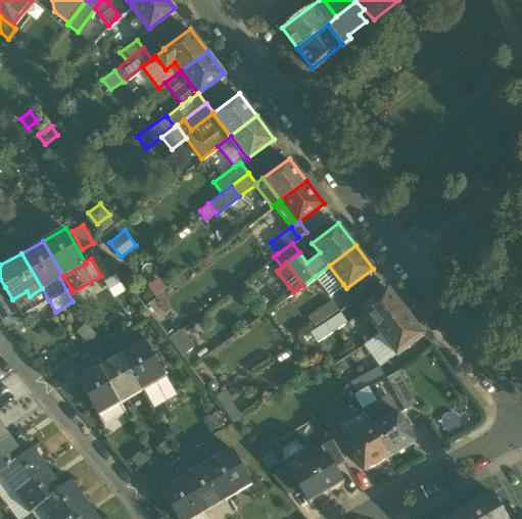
[(329,294),(343,284),(329,266),(316,276),(329,294)]
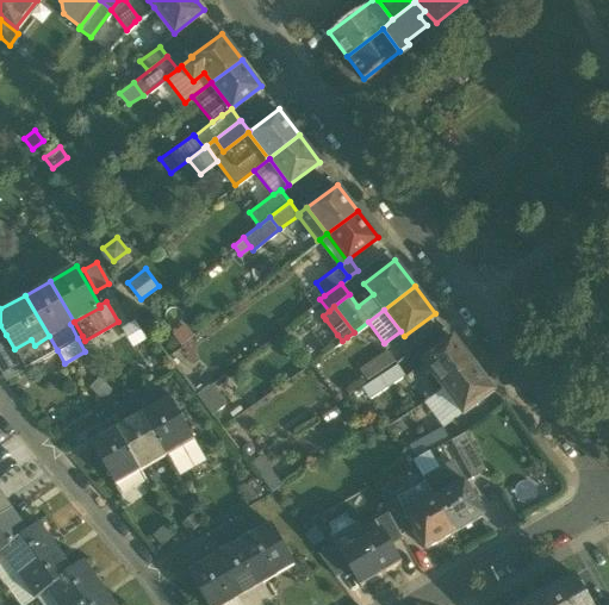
[(145,338),(135,319),(120,328),(131,347),(145,338)]
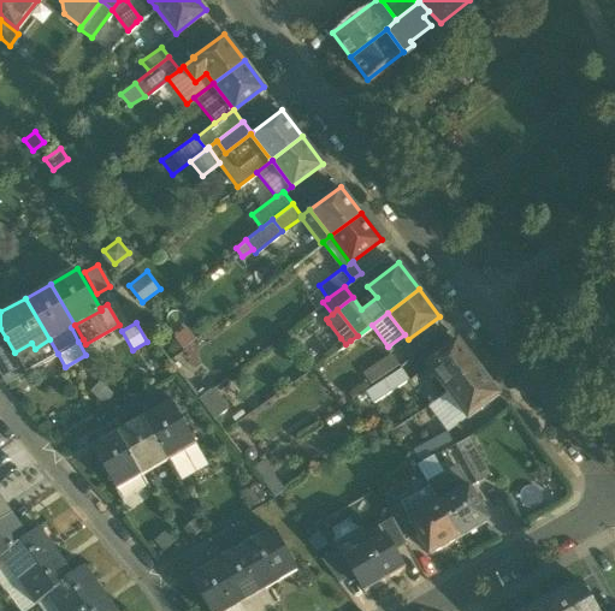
[(341,338),(329,322),(313,334),(326,350),(341,338)]
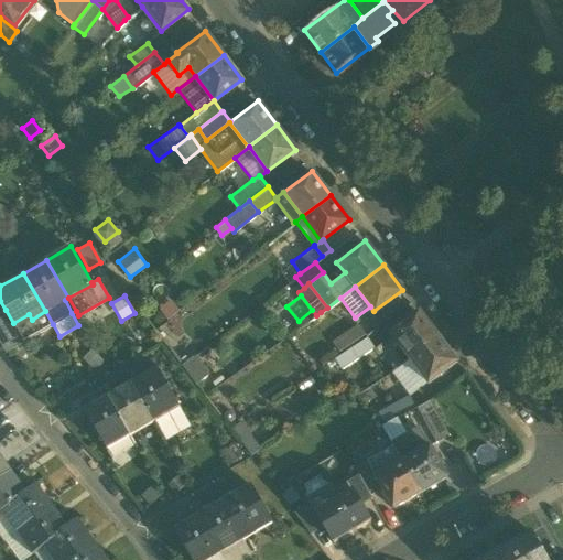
[(72,313),(76,311),(68,298),(65,300),(72,313)]
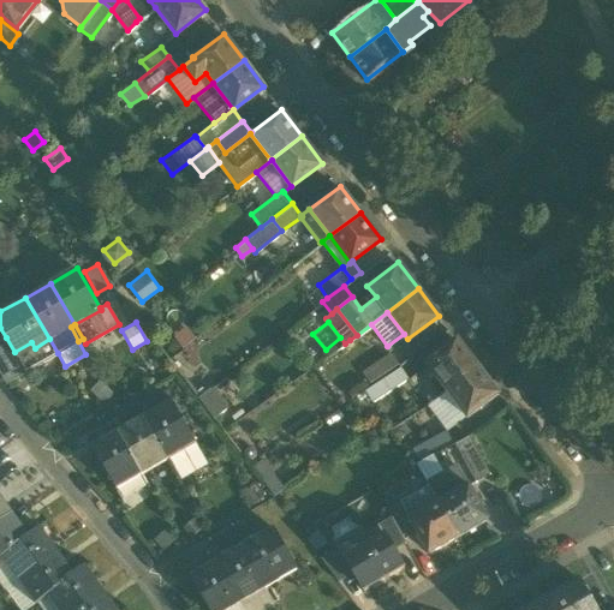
[(196,338),(185,324),(173,335),(183,347),(196,338)]
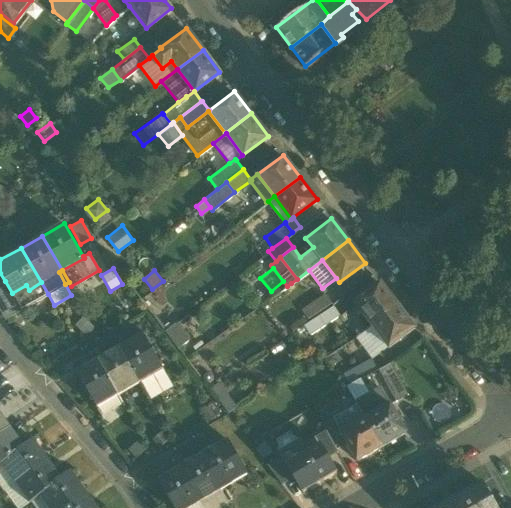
[(7,317),(21,309),(12,293),(5,281),(0,284),(0,306),(7,317)]
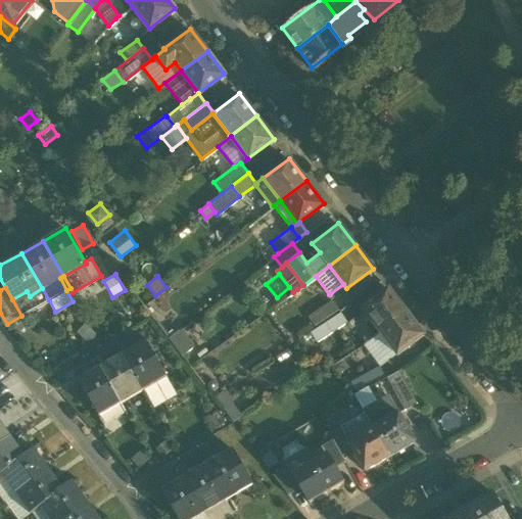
[(49,300),(42,288),(30,296),(27,291),(12,299),(21,316),(49,300)]
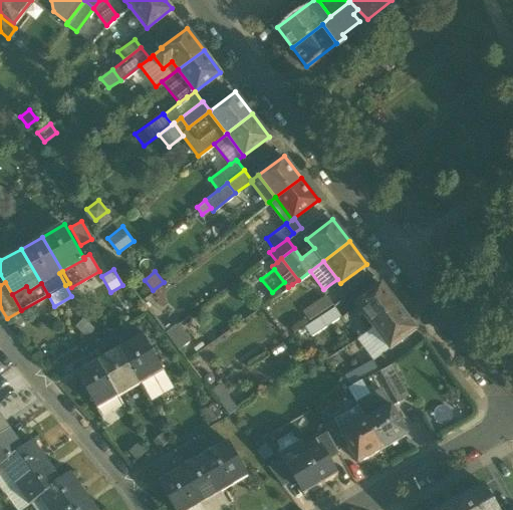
[(355,302),(372,325),(398,305),(380,283),(355,302)]
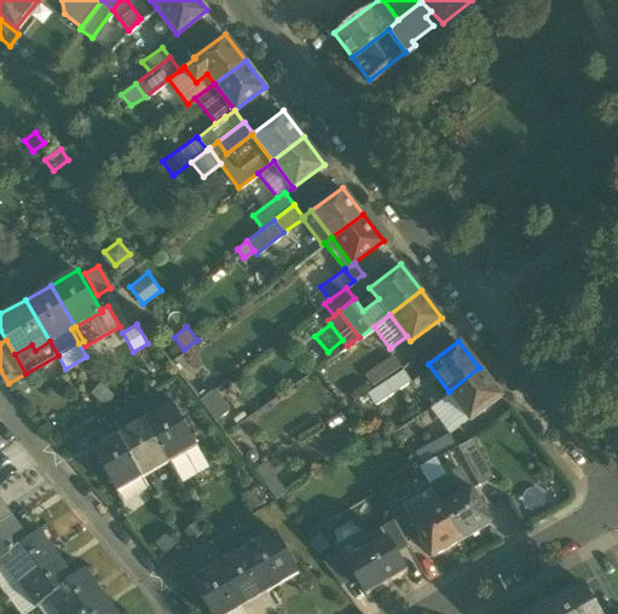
[(364,372),(373,383),(400,365),(392,353),(364,372)]
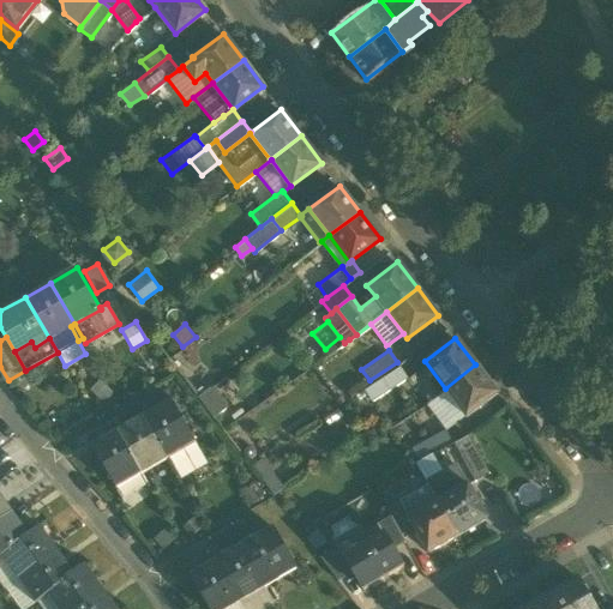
[(496,392),(475,365),(445,389),(464,412),(466,415),(496,392)]
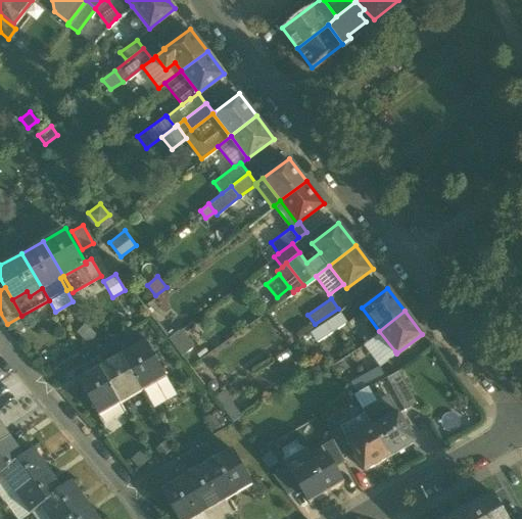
[(339,312),(322,323),(327,332),(344,321),(339,312)]
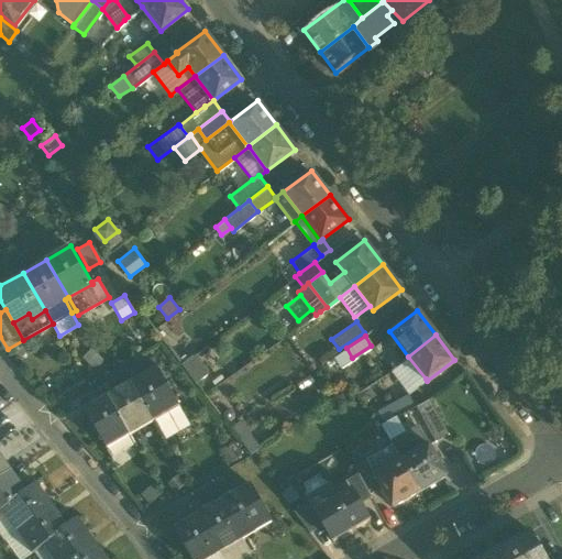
[(103,360),(90,347),(81,357),(95,370),(103,360)]
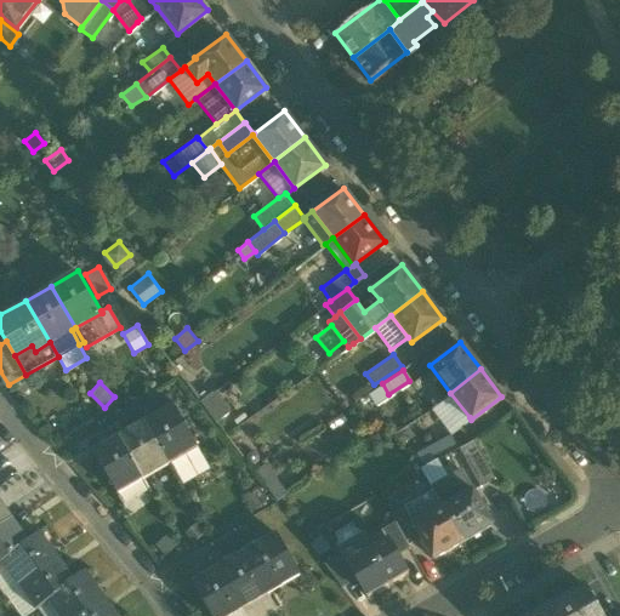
[(373,405),(388,394),(382,383),(367,394),(373,405)]
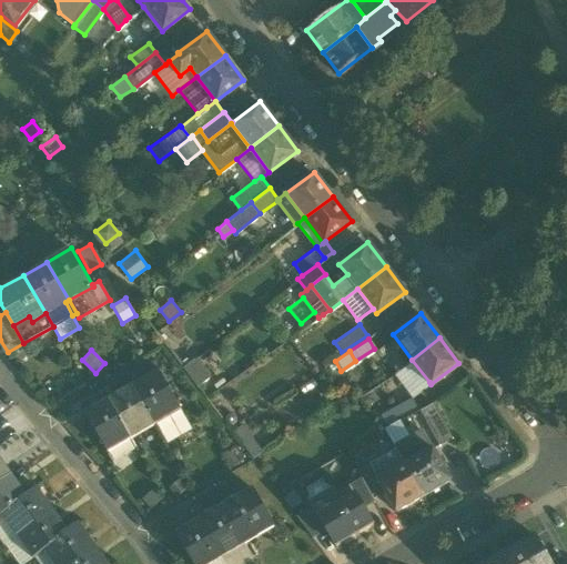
[(212,374),(198,355),(182,366),(198,386),(212,374)]
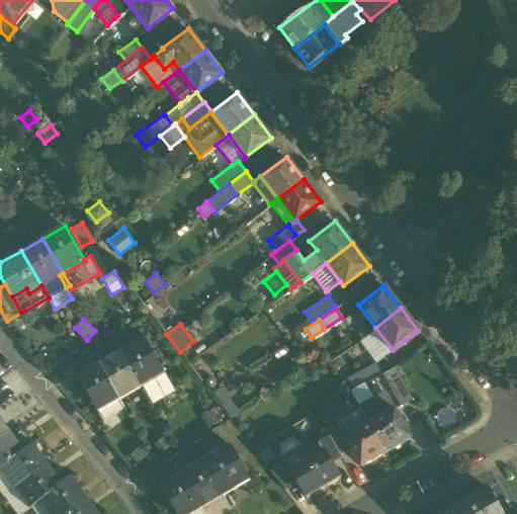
[(375,360),(392,348),(375,328),(359,340),(375,360)]
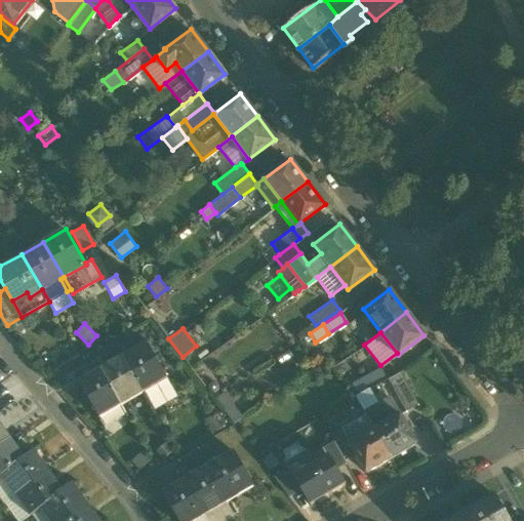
[(146,342),(121,355),(142,391),(166,376),(165,376),(146,342)]
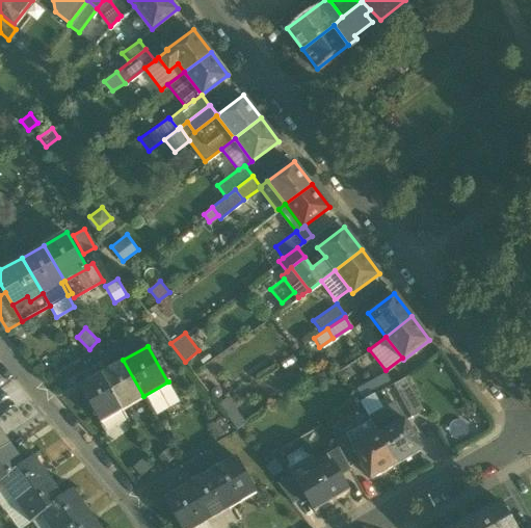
[(123,360),(101,372),(122,408),(143,396),(123,360)]
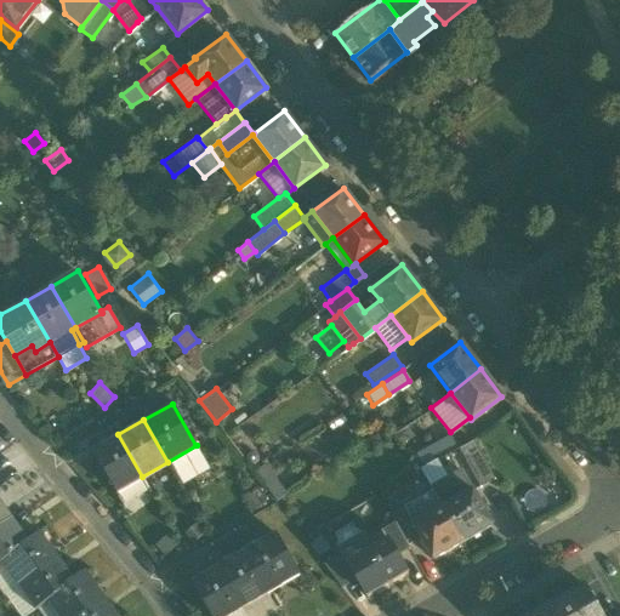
[(416,451),(424,465),(458,445),(450,432),(416,451)]
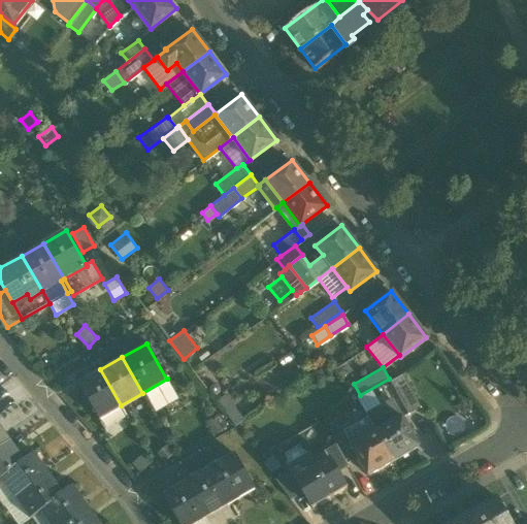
[(99,419),(121,405),(100,369),(78,383),(99,419)]
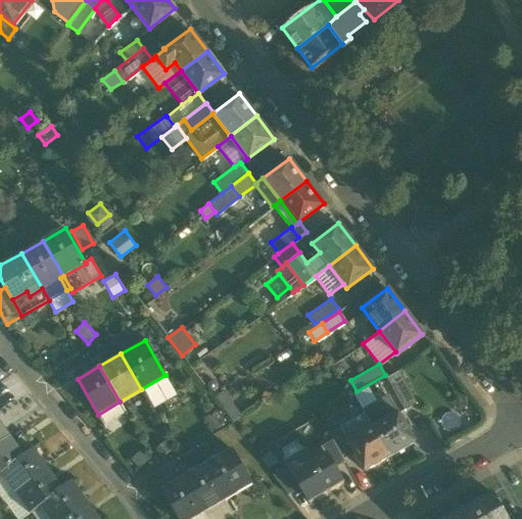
[(386,376),(404,409),(417,402),(398,369),(386,376)]
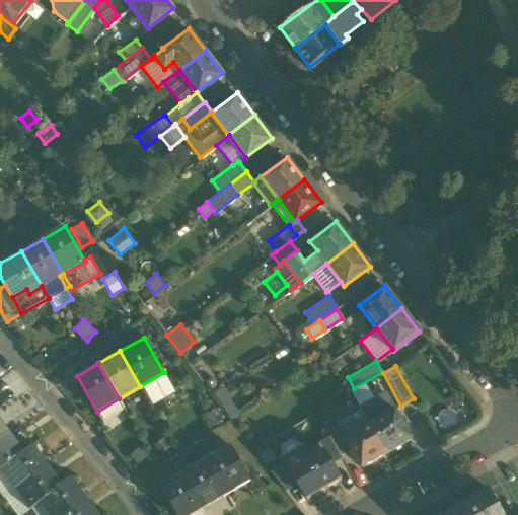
[(164,371),(163,372),(164,372),(140,386),(149,402),(173,388),(164,371)]
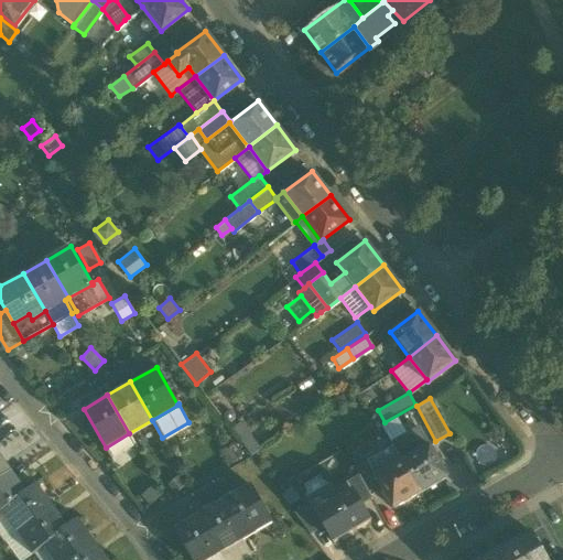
[(382,424),(391,442),(407,433),(397,417),(382,424)]
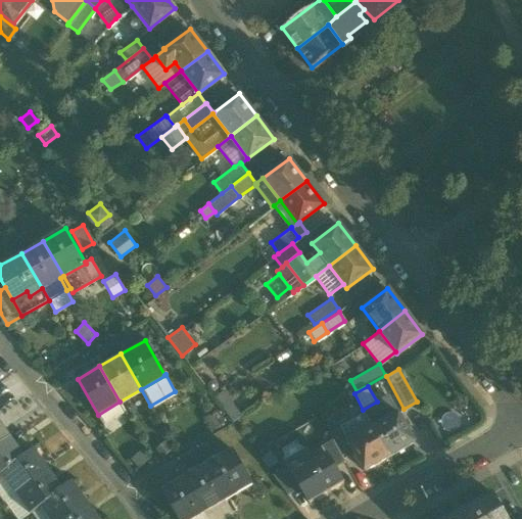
[(242,413),(223,388),(212,396),(232,421),(242,413)]
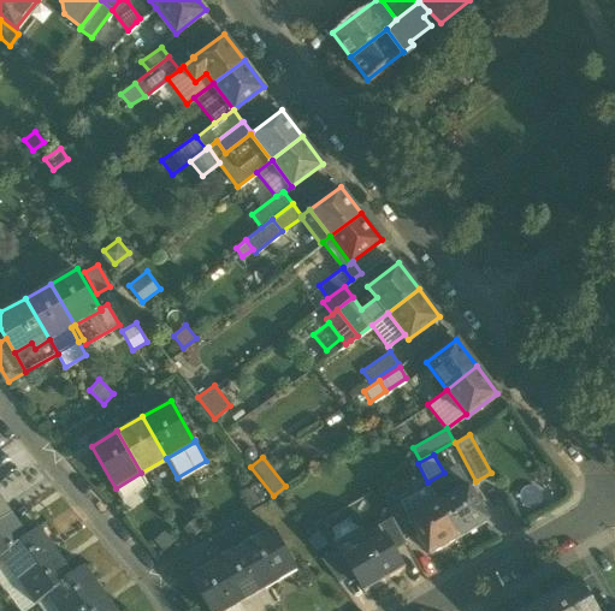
[(429,485),(438,502),(468,485),(469,485),(457,466),(444,473),(427,482),(430,485),(429,485)]
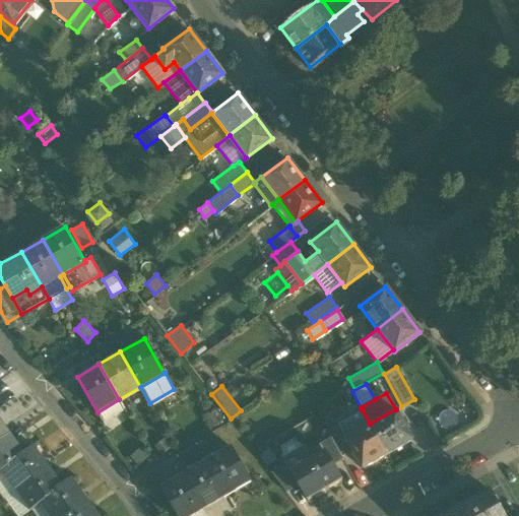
[(223,418),(216,405),(202,413),(209,427),(223,418)]
